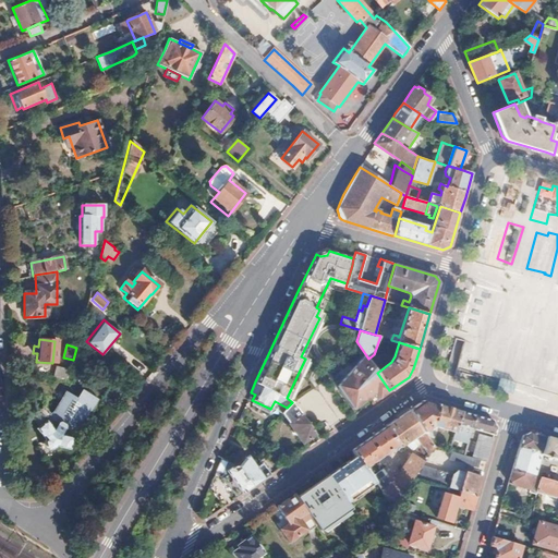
[(368,359),(366,355),(365,355),(337,386),(343,395),(352,408),(374,393),(377,399),(380,396),(389,390),(377,373),(368,359)]
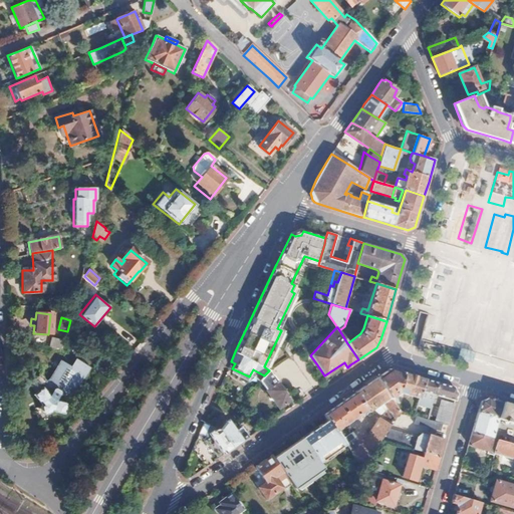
[(62,351),(64,341),(50,338),(48,347),(62,351)]
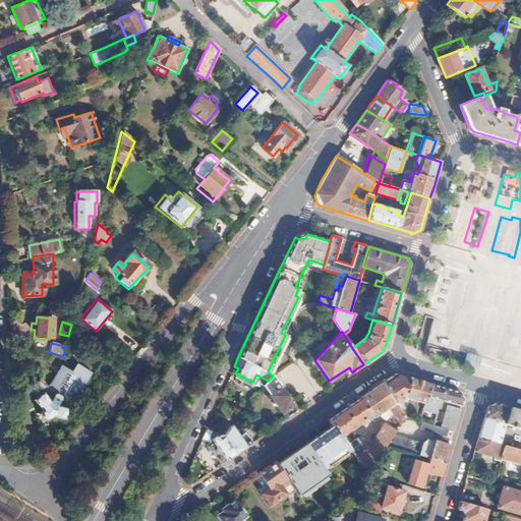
[(77,389),(87,372),(74,365),(69,373),(59,368),(47,390),(40,383),(37,387),(34,385),(26,391),(35,399),(33,402),(40,411),(39,413),(41,418),(44,419),(50,418),(51,416),(63,419),(64,414),(65,409),(72,409),(73,402),(79,390),(77,389)]
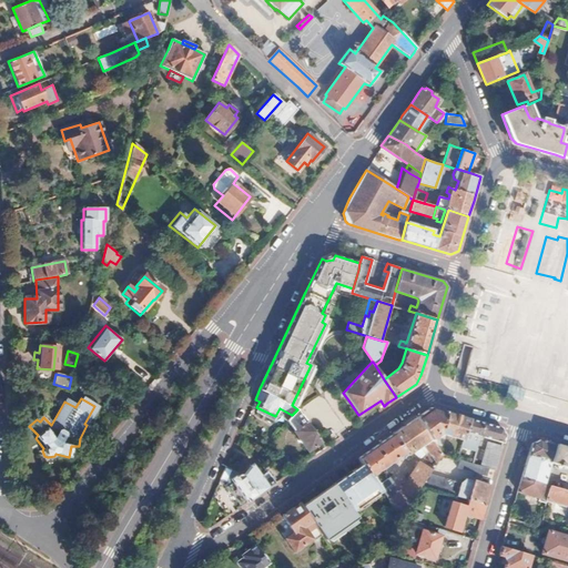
[(275,416),(256,407),(255,411),(273,421),(275,416)]
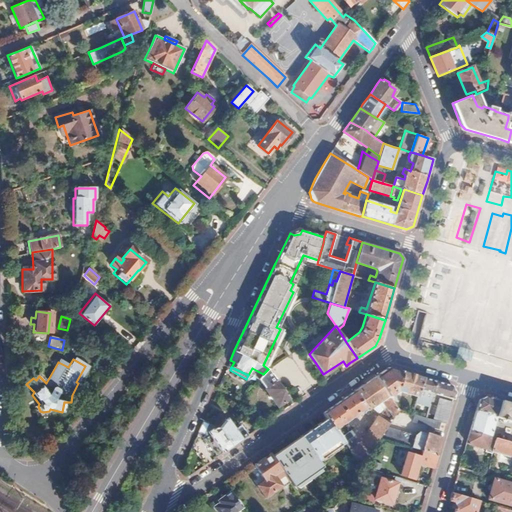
[(418,397),(423,377),(389,367),(374,376),(388,396),(397,391),(418,397)]
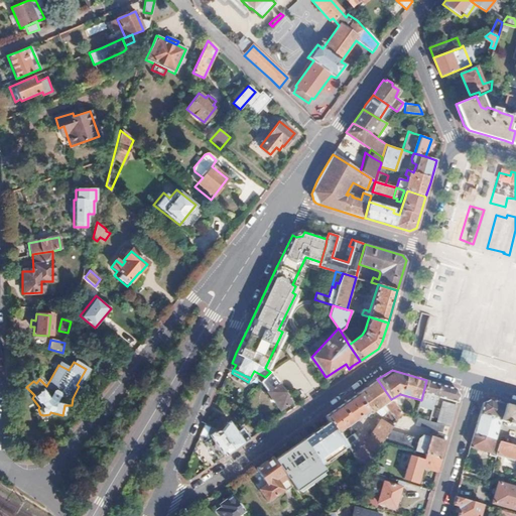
[(292,401),(271,372),(270,372),(265,377),(261,382),(280,409),(292,401)]
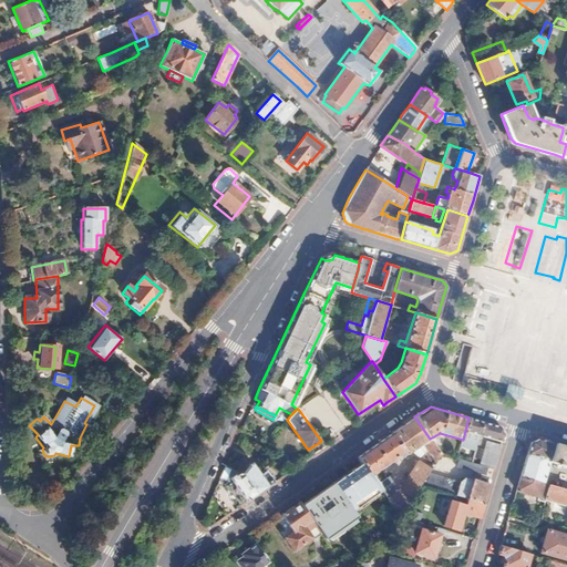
[(106,435),(119,422),(107,414),(102,421),(104,423),(99,429),(106,435)]
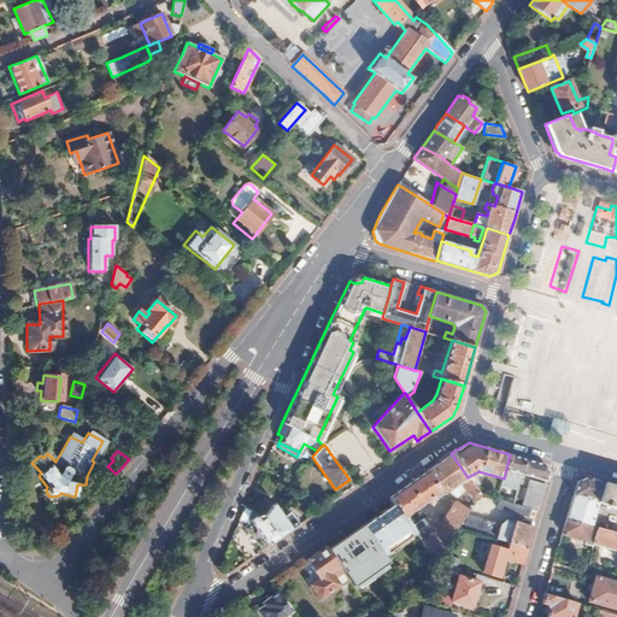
[(468,477),(451,453),(389,499),(393,505),(403,518),(436,494),(441,500),(445,497),(444,494),(459,483),(465,492),(472,501),(481,495),(468,477)]
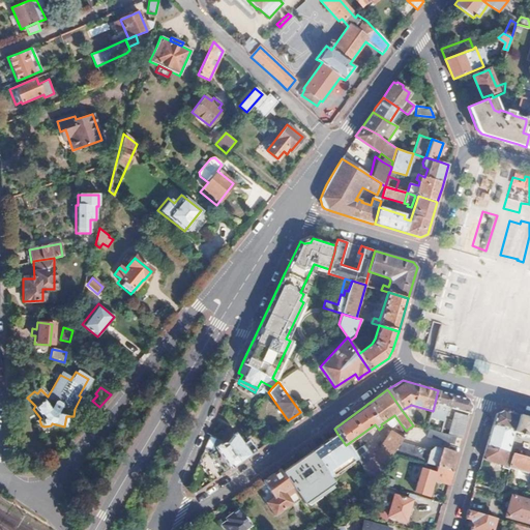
[(449,407),(452,394),(439,391),(438,390),(433,411),(431,416),(445,420),(449,407)]
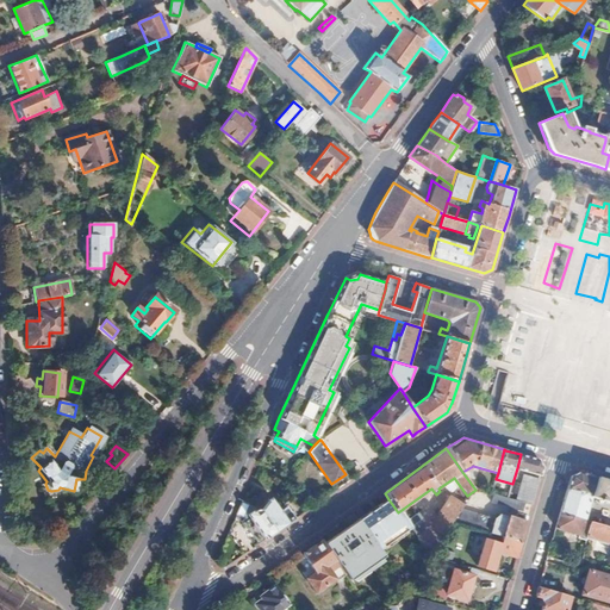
[(542,466),(539,459),(521,454),(517,468),(540,474),(542,466)]
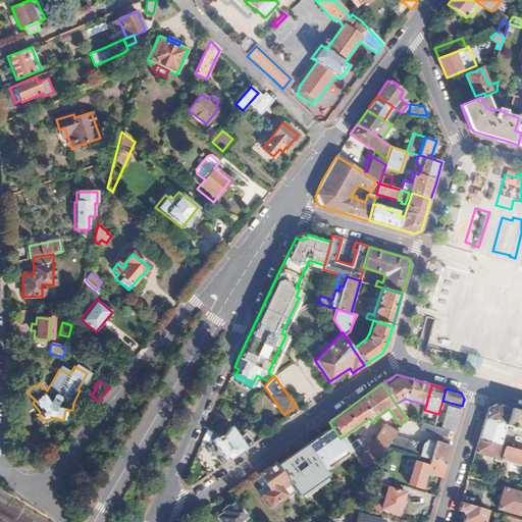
[(506,425),(511,408),(496,403),(489,407),(488,408),(487,409),(479,438),(501,445),(506,425)]
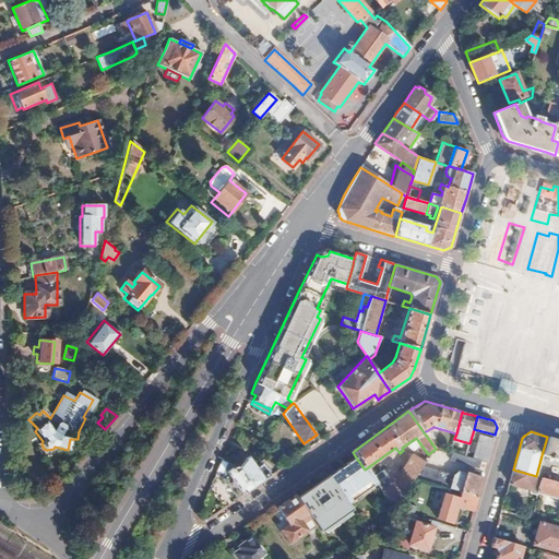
[(487,462),(494,439),(480,435),(473,459),(480,461),(487,462)]
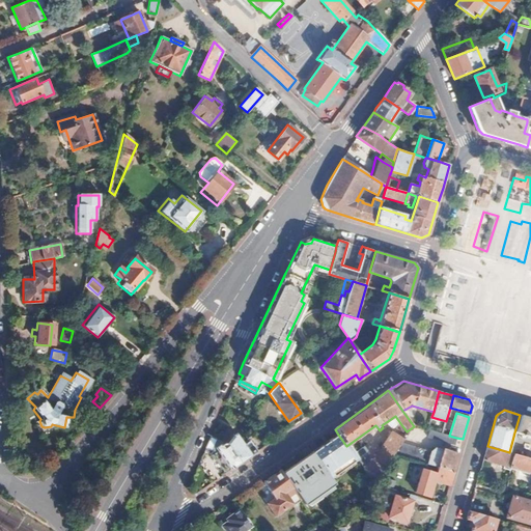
[(530,417),(520,415),(514,432),(530,437),(530,417)]
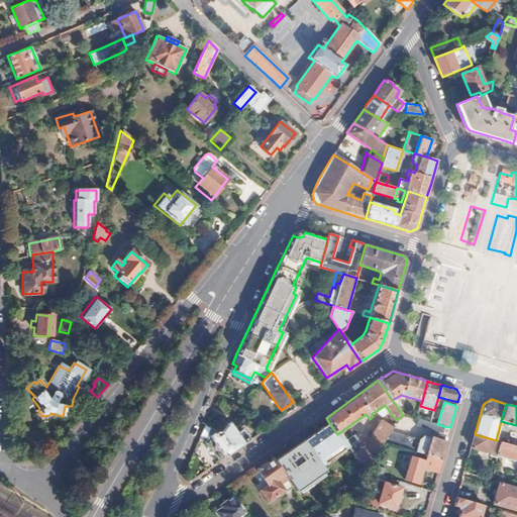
[(396,420),(390,412),(383,417),(394,425),(396,420)]
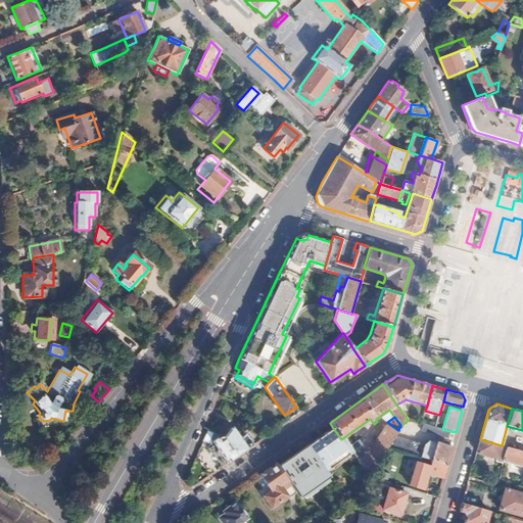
[(252,444),(244,433),(238,437),(231,428),(225,422),(217,432),(223,434),(237,455),(252,444)]
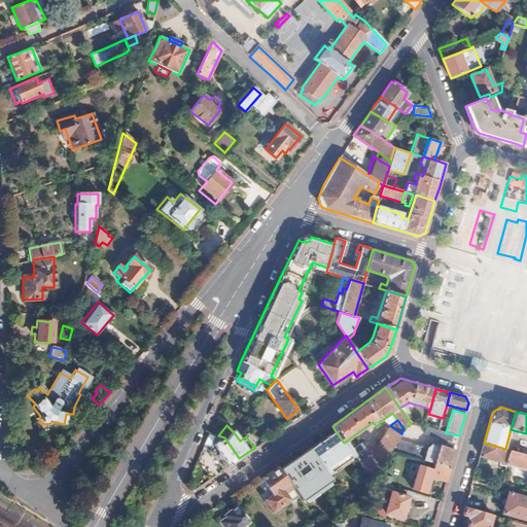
[(398,438),(401,433),(390,425),(371,454),(382,463),(390,450),(398,438)]
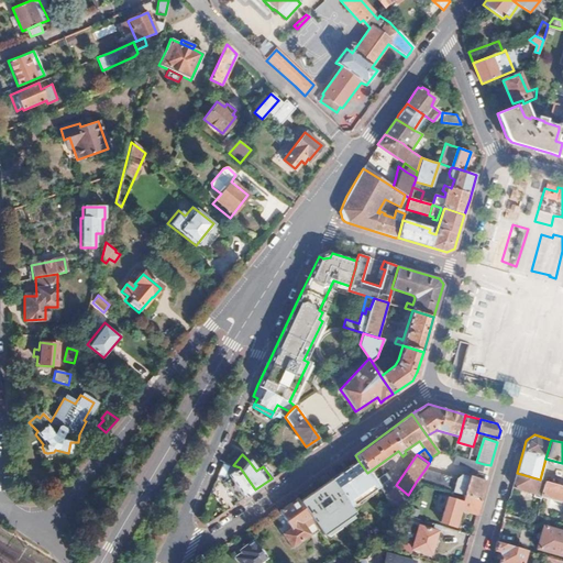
[(482,472),(484,464),(476,462),(473,461),(468,460),(466,459),(456,455),(454,463),(482,472)]
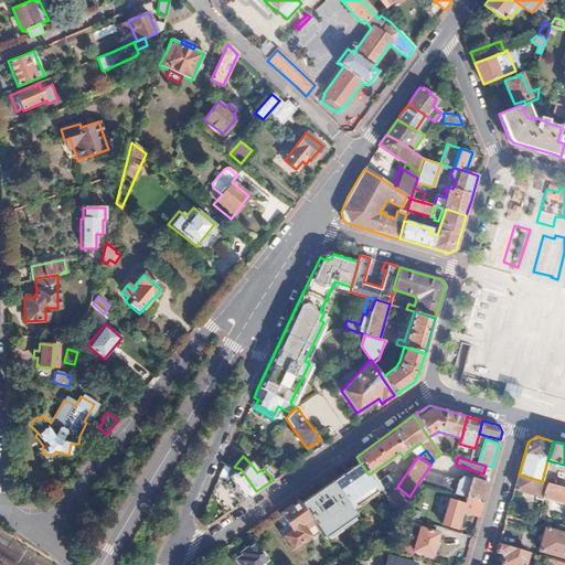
[(350,509),(379,489),(374,483),(369,475),(360,462),(331,481),(331,482),(350,509)]
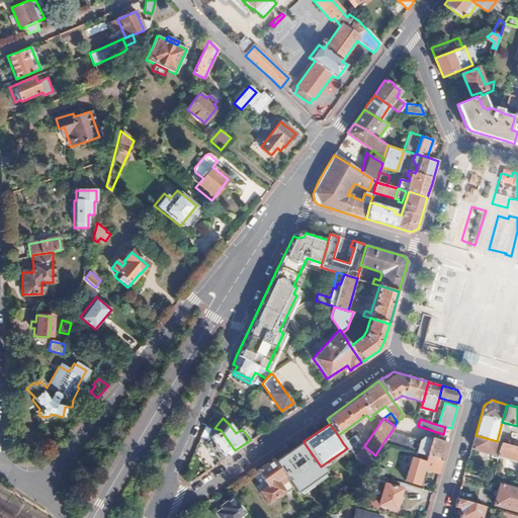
[(235,450),(221,430),(214,428),(205,425),(200,435),(199,437),(207,440),(205,443),(214,454),(220,450),(223,455),(225,457),(235,450)]
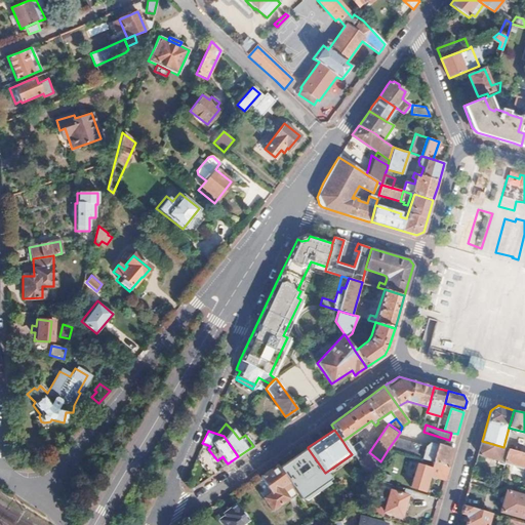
[(453,449),(431,442),(426,445),(397,437),(389,448),(407,453),(412,455),(433,461),(448,466),(453,449)]
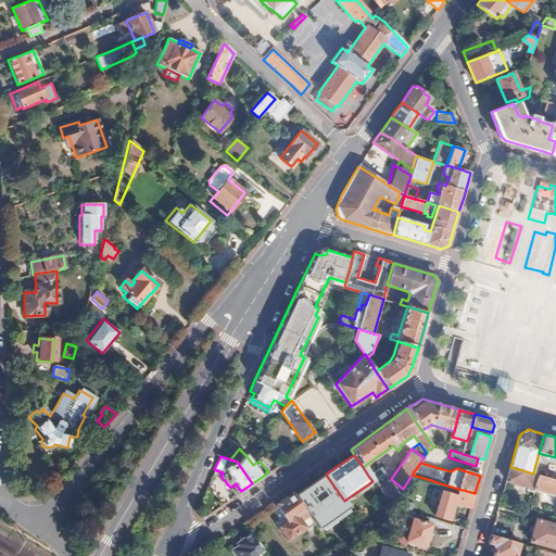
[(373,482),(387,471),(387,464),(368,476),(373,481),(373,482)]
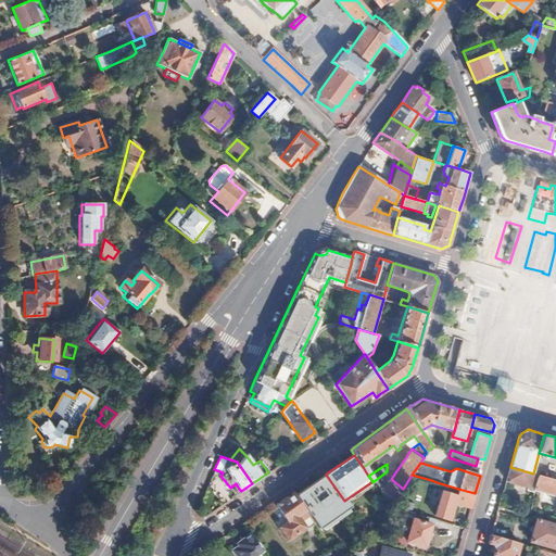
[(535,489),(539,476),(533,474),(510,467),(506,481),(528,488),(528,490),(534,493),(535,489)]
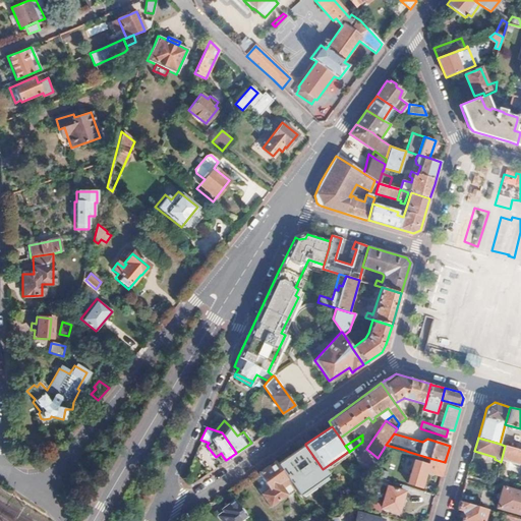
[(323,469),(305,445),(277,464),(288,481),(298,496),(328,475),(323,469)]
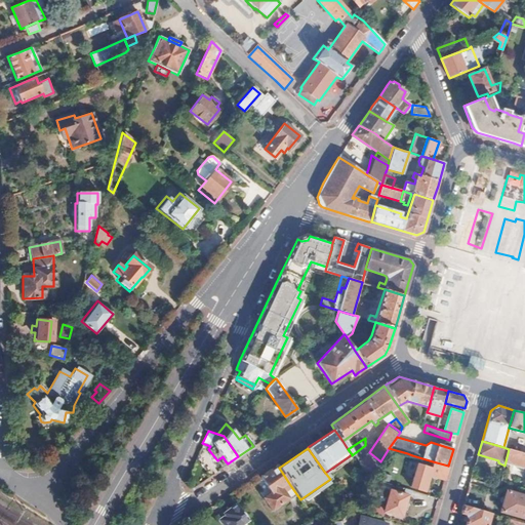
[(524,468),(524,453),(509,449),(506,461),(524,468)]
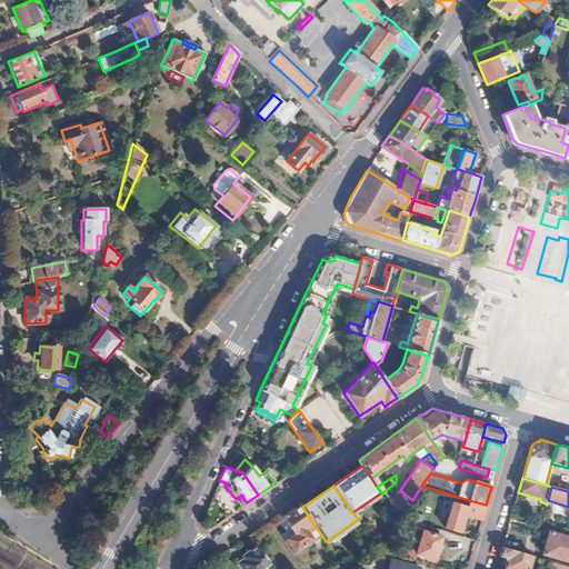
[(399,519),(412,500),(400,490),(387,501),(399,519)]
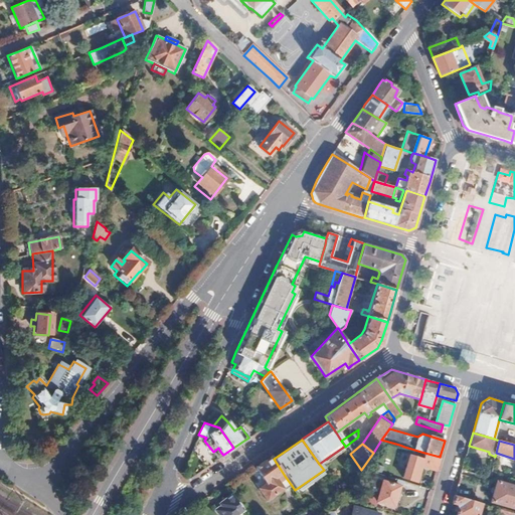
[(221,453),(218,448),(213,452),(216,457),(221,453)]
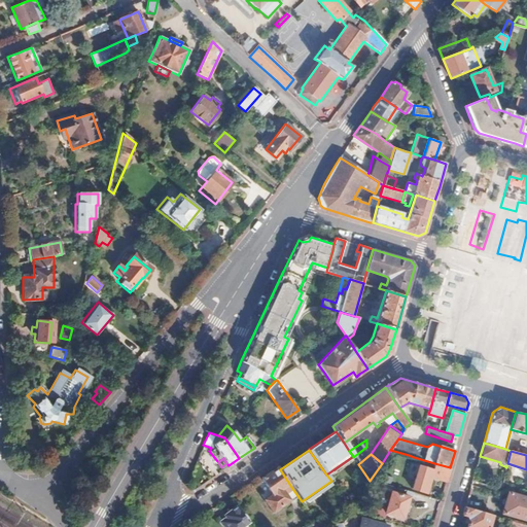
[(430,480),(431,477),(446,481),(450,467),(434,463),(432,468),(424,466),(417,490),(428,493),(432,480),(430,480)]
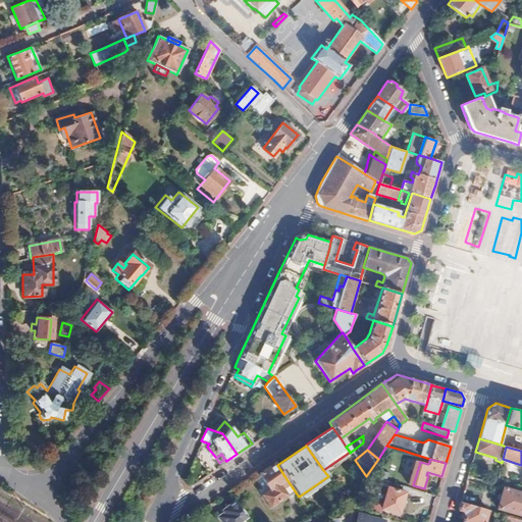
[(289,482),(277,465),(275,464),(259,475),(269,490),(262,496),(272,509),(288,499),(280,488),(289,482)]
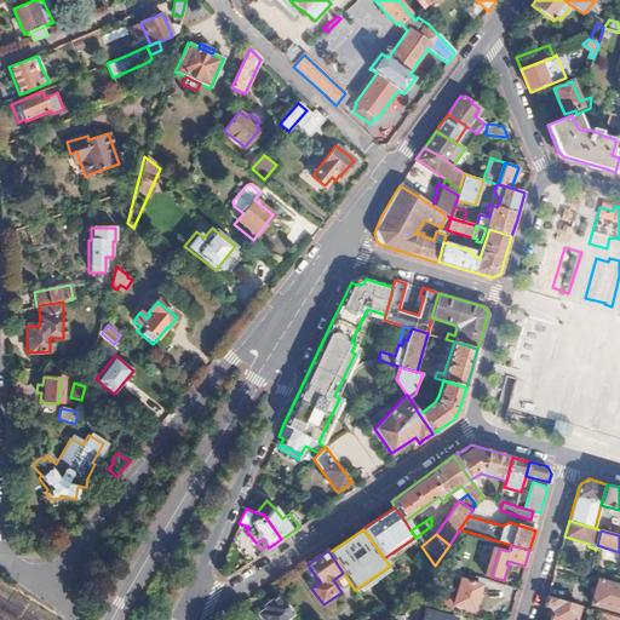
[(618,608),(619,601),(619,581),(604,578),(590,579),(586,601),(618,608)]
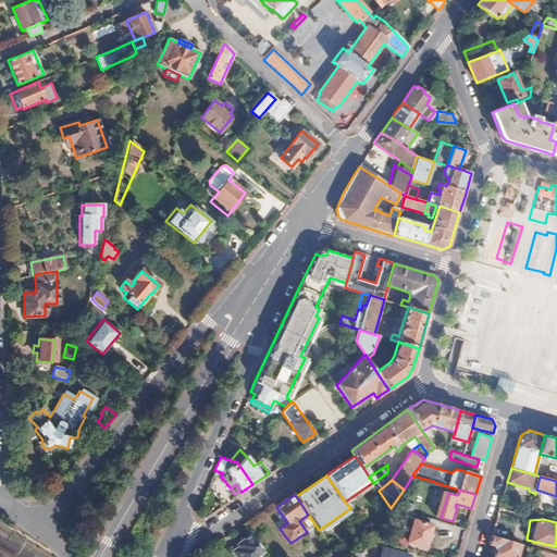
[(412,527),(400,523),(398,532),(410,536),(408,542),(426,547),(433,525),(415,520),(412,527)]
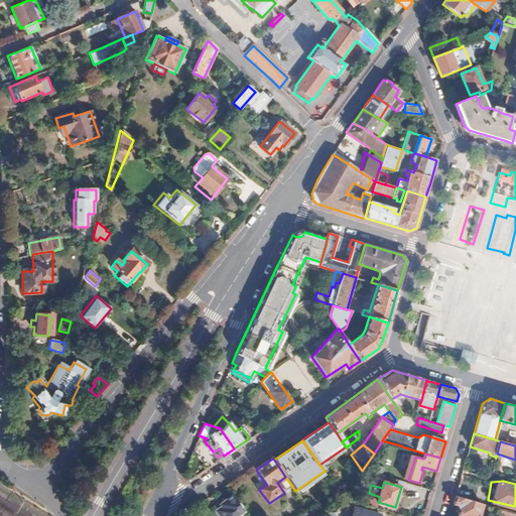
[(237,515),(245,511),(233,495),(217,506),(218,508),(214,511),(218,515),(219,515),(220,515),(237,515)]
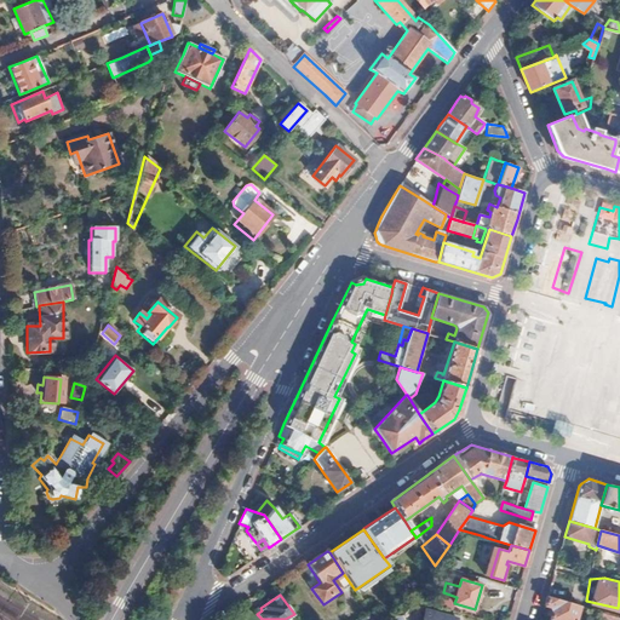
[(554,619),(575,619),(580,607),(577,606),(546,597),(544,604),(549,606),(551,608),(551,610),(549,619),(554,619)]
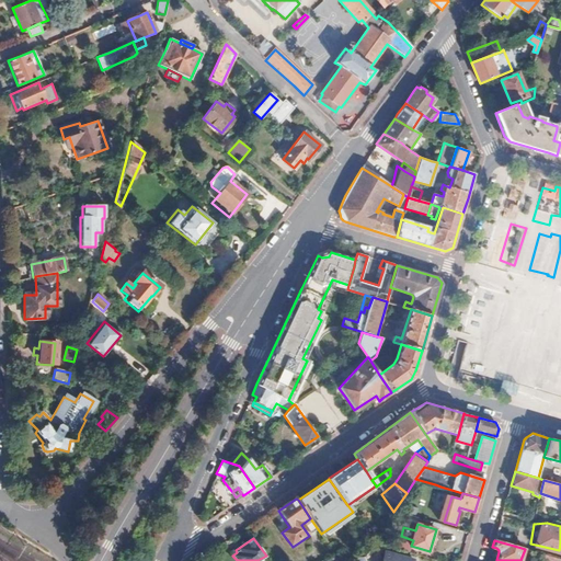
[(365,560),(368,560),(381,545),(373,541),(364,557),(365,560)]
